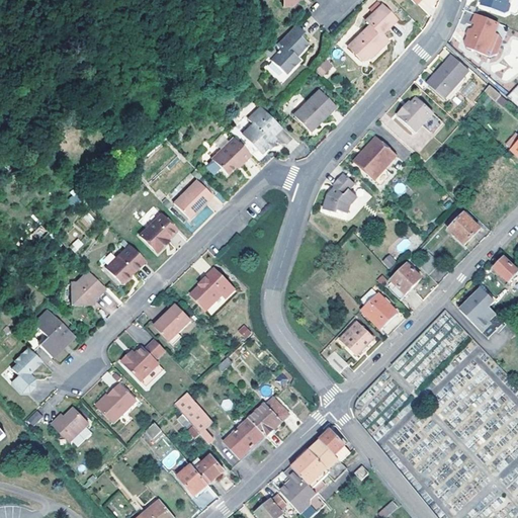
[(481,0),(479,7),(502,16),(507,14),(509,8),(507,7),(507,2),(507,0),(481,0)]
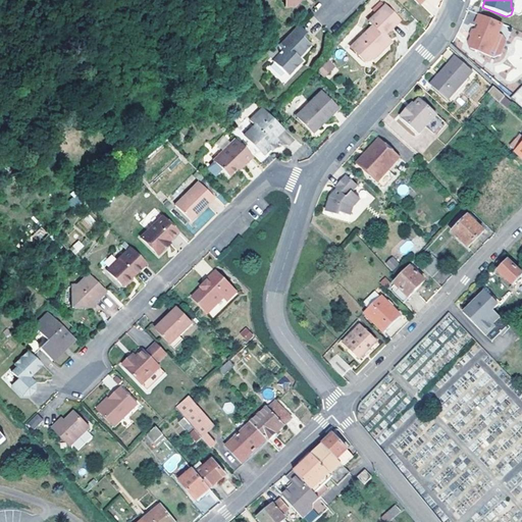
[(371,10),(375,14),(382,7),(379,3),(371,10)]
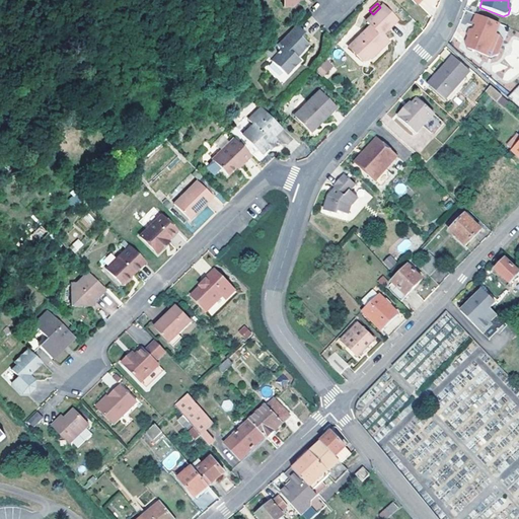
[(368,58),(372,54),(380,44),(378,42),(382,39),(380,35),(394,21),(380,7),(373,14),(366,22),(370,26),(358,39),(352,46),(349,49),(362,62),(364,64),(368,58)]
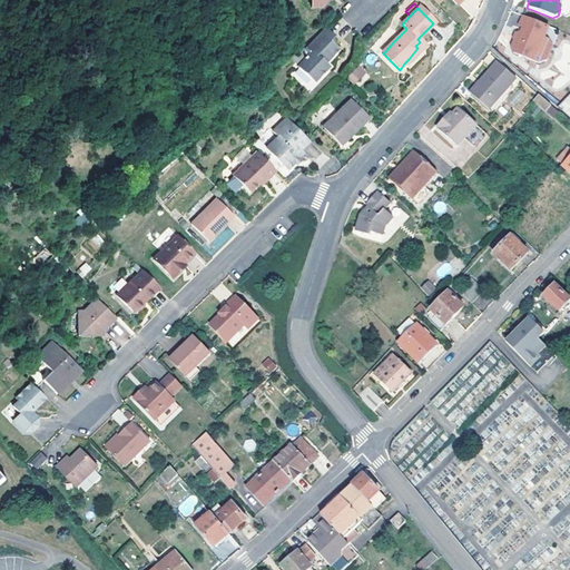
[(540,39),(543,29),(544,26),(520,16),(516,26),(520,28),(519,32),(513,35),(512,39),(508,49),(510,55),(531,62),(532,58),(538,43),(540,39)]
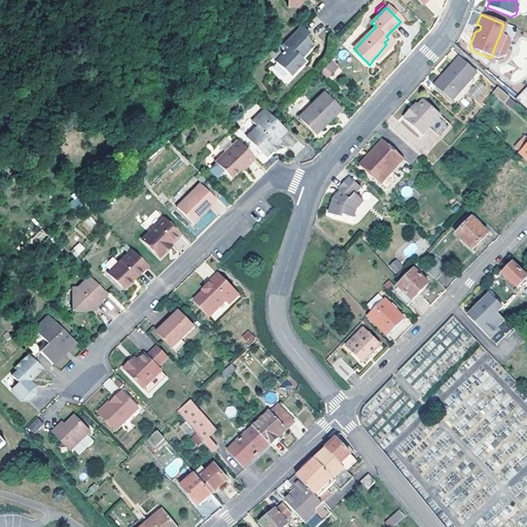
[(285,76),(296,66),(300,63),(297,61),(295,58),(302,53),(304,55),(310,48),(303,39),(307,36),(301,29),(280,46),(283,50),(278,55),(272,61),(285,76)]
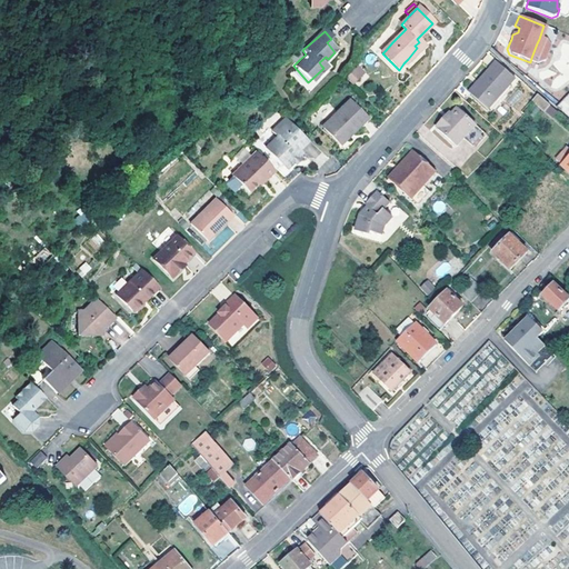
[(537,43),(531,58),(530,62),(535,65),(536,61),(541,47),(545,41),(539,39),(537,43)]
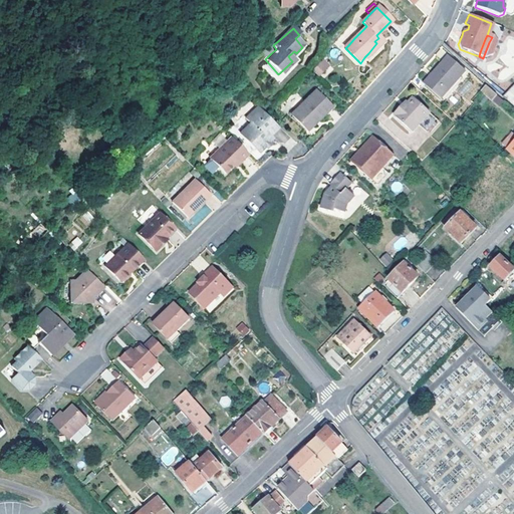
[(374,41),(376,43),(368,53),(369,54),(381,40),(379,39),(378,38),(374,41)]
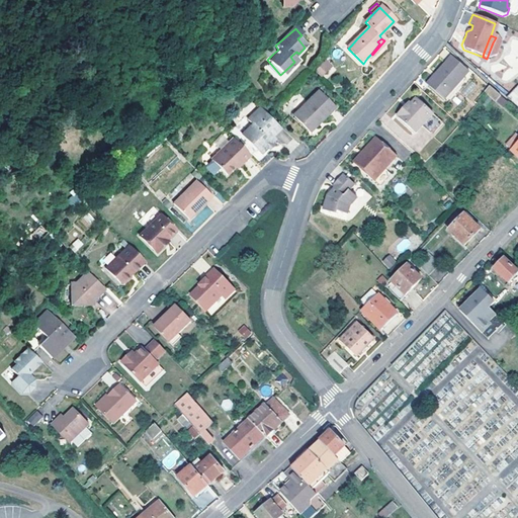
[(447,65),(442,71),(434,79),(432,78),(426,83),(445,99),(458,85),(463,79),(469,72),(451,57),(445,63),(447,65)]
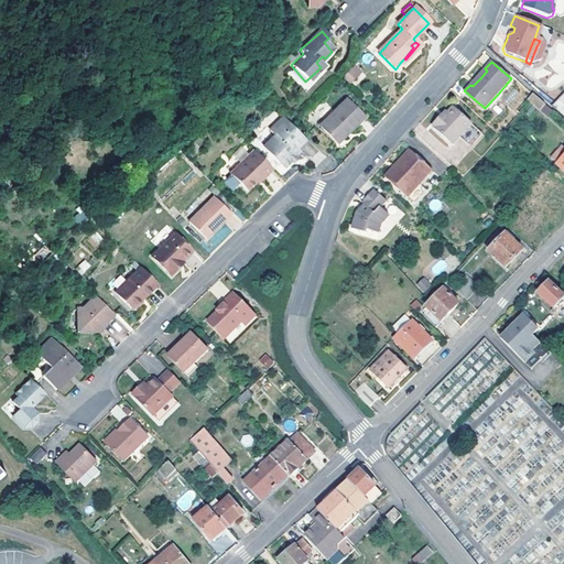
[(350,84),(362,71),(356,64),(344,76),(350,84)]
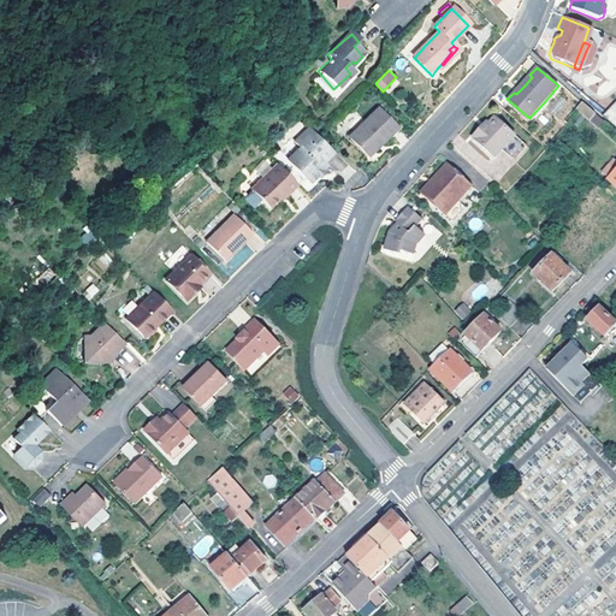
[(516,94),(526,84),(532,77),(529,75),(523,82),(514,93),(516,94)]
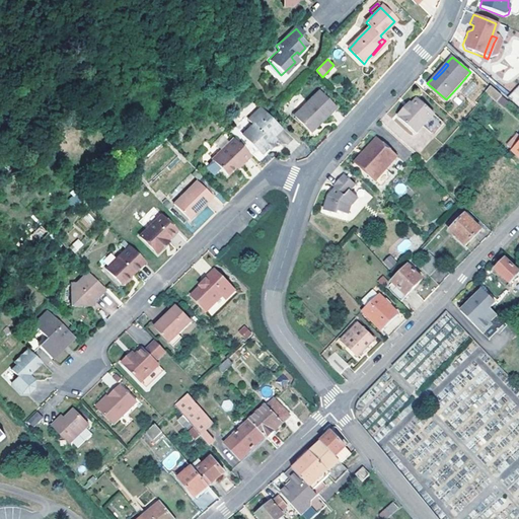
[(464,79),(459,85),(446,99),(449,102),(462,87),(467,81),(464,79)]
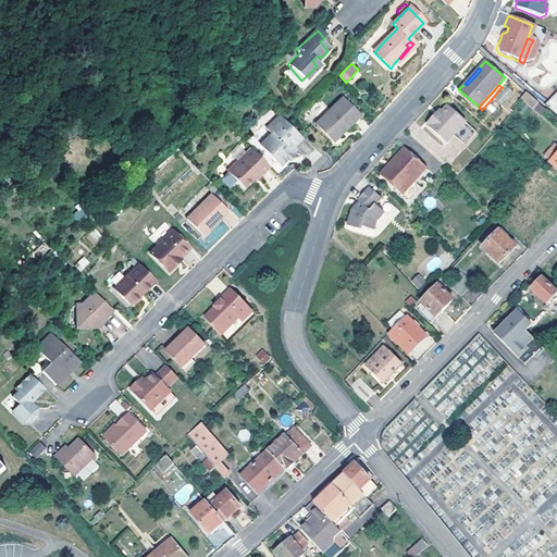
[(556,91),(544,107),(556,118),(556,91)]
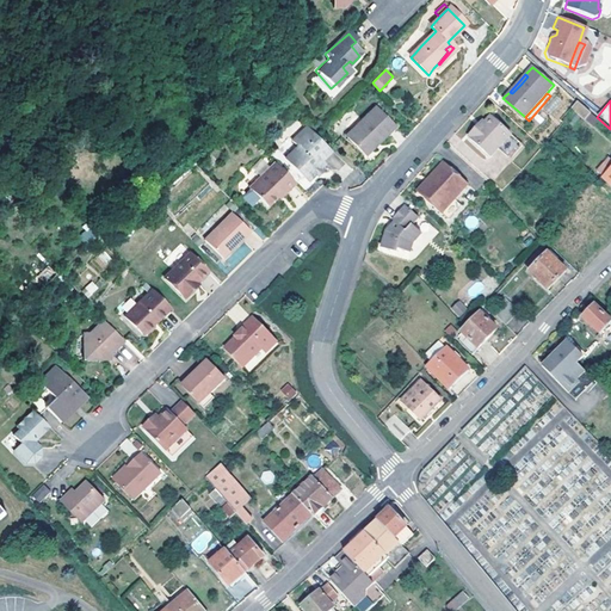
[(594,118),(581,106),(576,112),(594,128),(600,123),(594,118)]
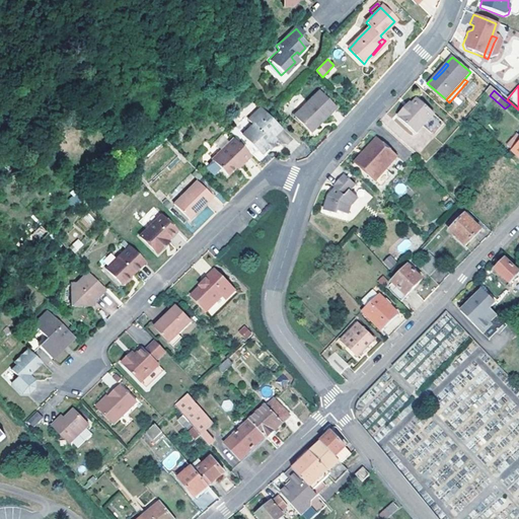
[(320,91),(300,110),(295,115),(313,132),(318,125),(322,120),(325,121),(328,116),(338,107),(336,106),(334,104),(320,91)]
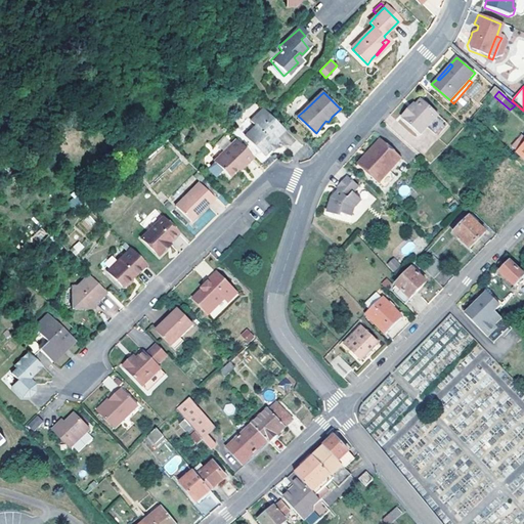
[(423,97),(417,104),(412,110),(409,108),(402,116),(423,133),(430,125),(434,120),(440,114),(423,97)]
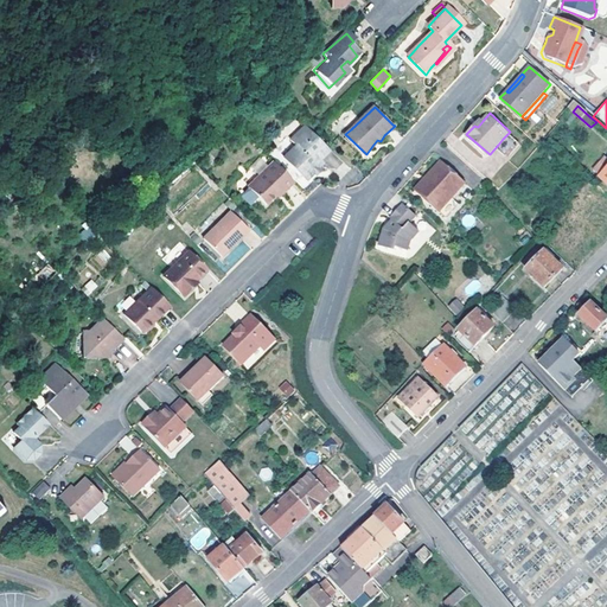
[(298,145),(288,153),(286,157),(307,179),(313,173),(319,168),(323,165),(324,163),(321,159),(330,152),(306,126),(293,139),(292,139),(298,145)]
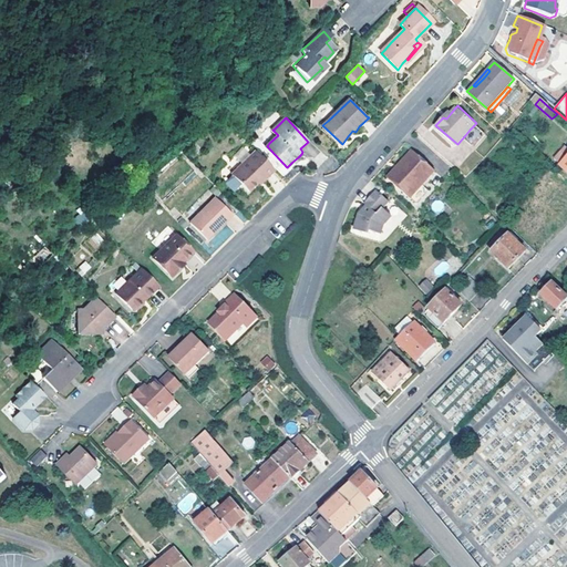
[(487,132),(476,123),(470,130),(465,135),(474,143),(481,136),(482,137),(487,132)]
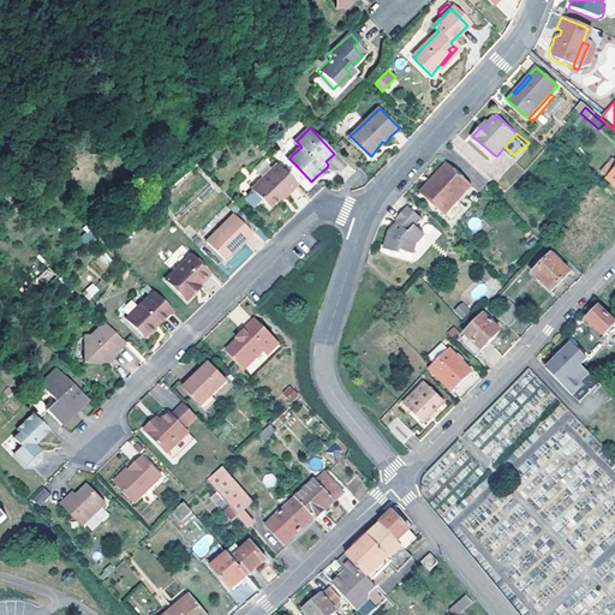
[(441,169),(445,173),(433,186),(425,195),(446,214),(453,206),(466,191),(472,185),(448,162),(442,168),(441,169)]
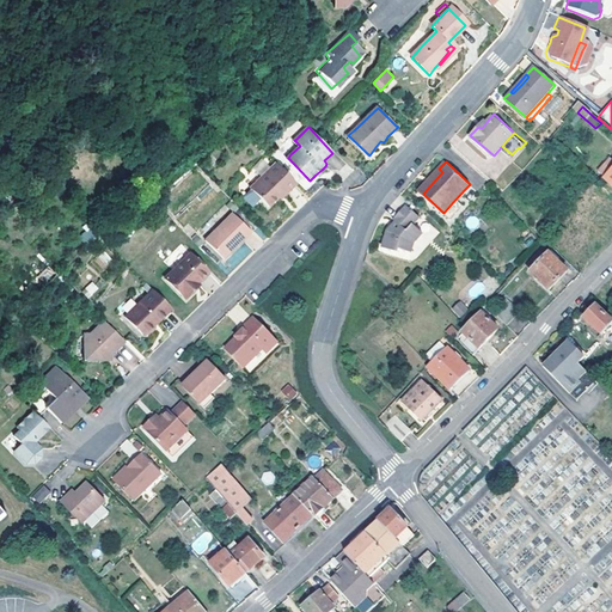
[(600,171),(607,178),(611,171),(611,164),(609,161),(600,171)]
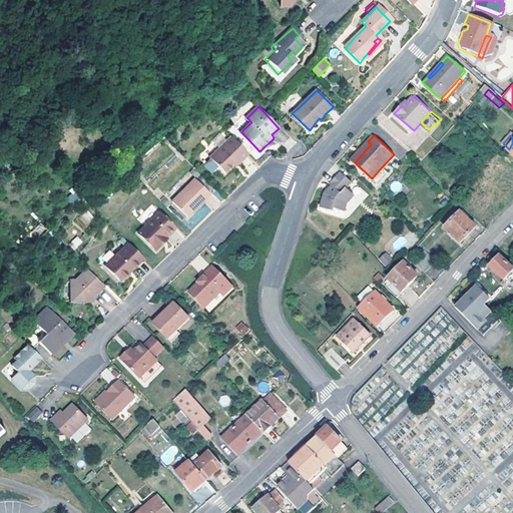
[(291,137),(284,144),(288,149),(296,143),(291,137)]
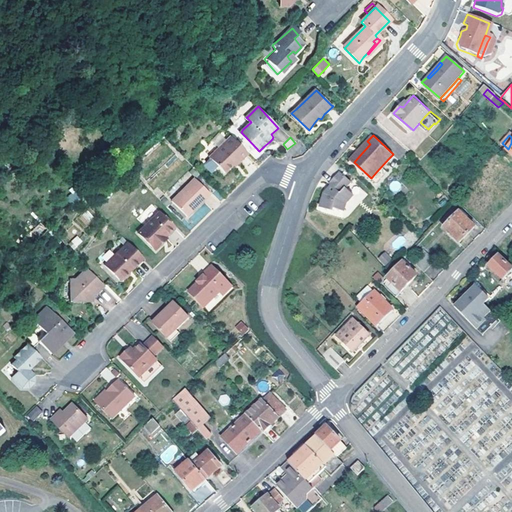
[(224,173),(233,165),(238,160),(240,162),(248,155),(231,138),(218,150),(210,158),(211,158),(203,165),(211,173),(218,166),(224,173)]
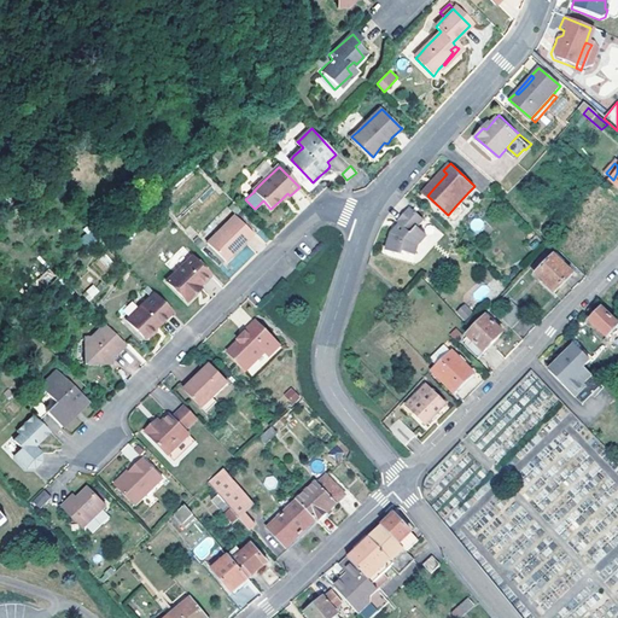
[(443,170),(431,184),(423,192),(427,196),(435,187),(447,174),(443,170)]
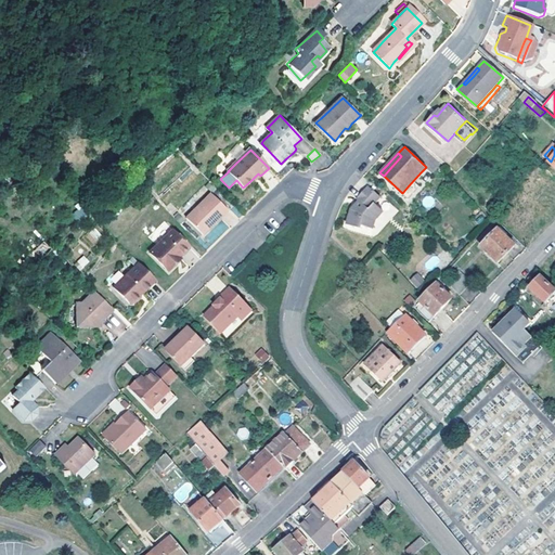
[(348,224),(361,228),(363,226),(374,228),(377,219),(385,210),(376,203),(378,201),(382,197),(370,186),(366,189),(358,198),(359,201),(352,208),(350,217),(348,224)]
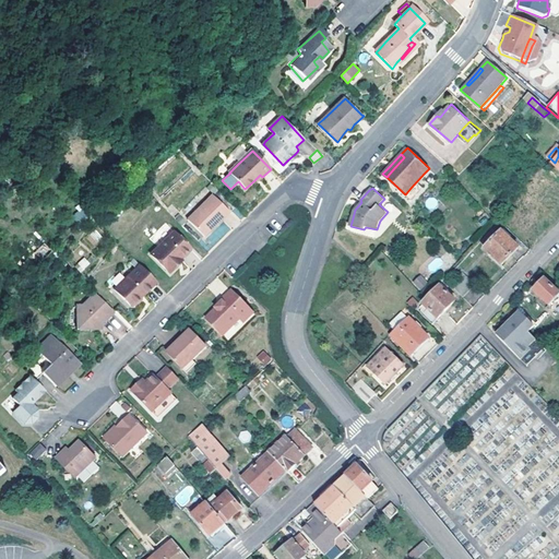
[(214,195),(212,198),(188,221),(203,237),(227,214),(229,213),(214,195)]
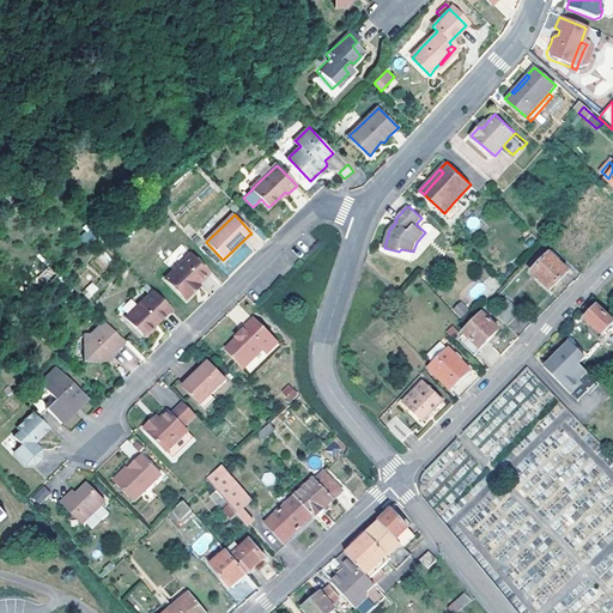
[(541,250),(528,265),(534,271),(532,273),(551,290),(568,272),(558,262),(550,254),(547,256),(541,250)]
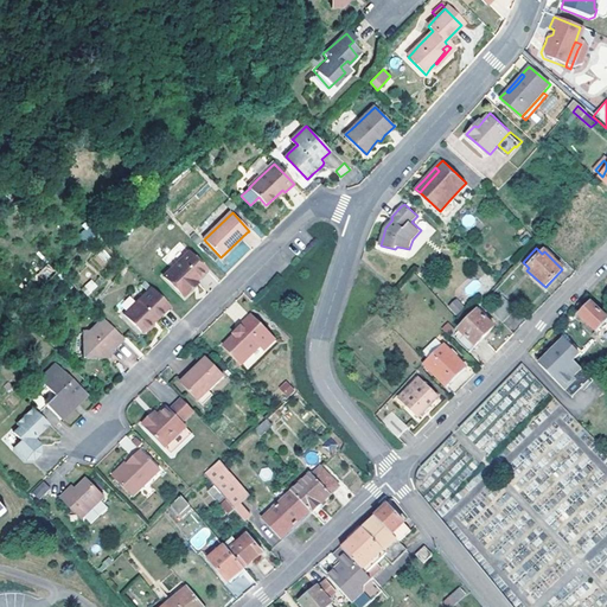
[(548,248),(544,251),(553,260),(556,256),(548,248)]
